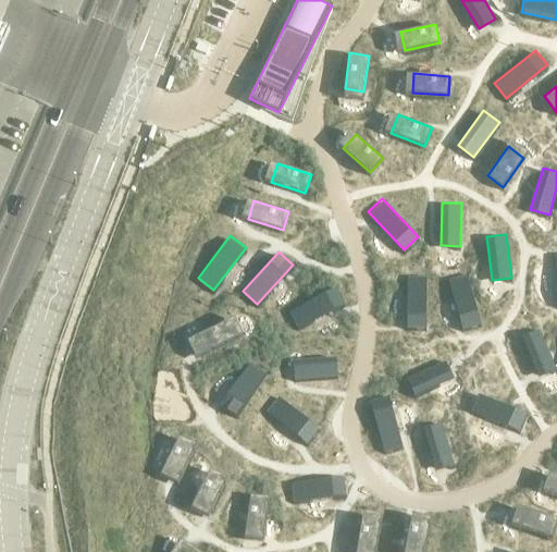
[(481,322),(467,271),(448,277),(462,328),(481,322)]
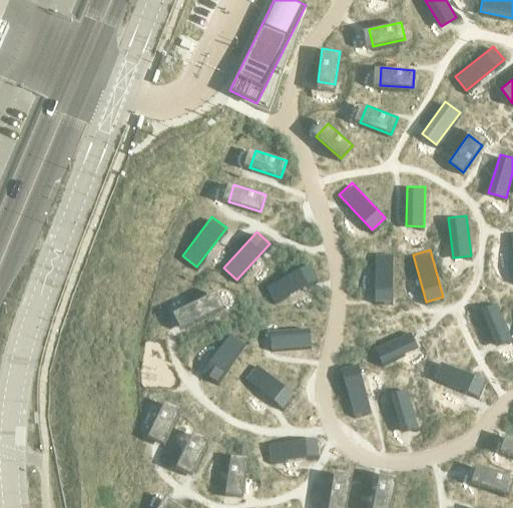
[(374,300),(392,300),(393,251),(375,251),(374,300)]
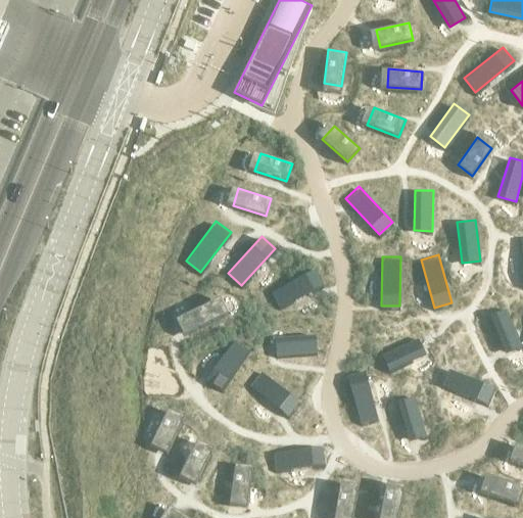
[(279,307),(324,284),(316,268),(271,290),(279,307)]
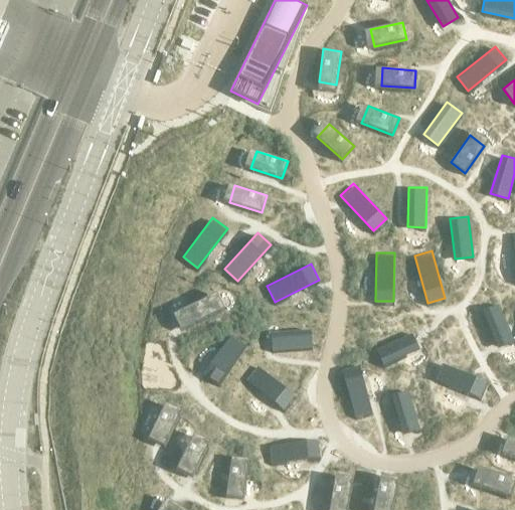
[(224,309),(216,293),(193,304),(179,311),(187,327),(224,309)]
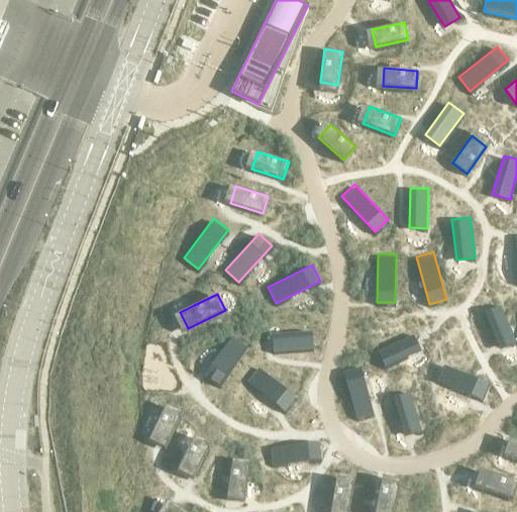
[(500,347),(516,341),(501,304),(484,311),(500,347)]
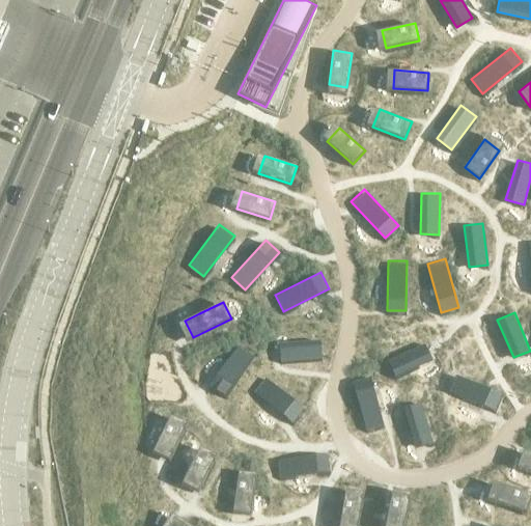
[(280,360),(322,357),(320,338),(279,341),(280,360)]
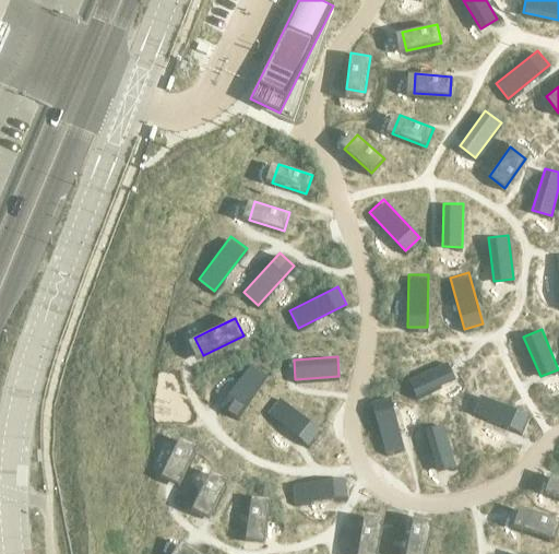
[(447,360),(407,378),(416,396),(455,377),(447,360)]
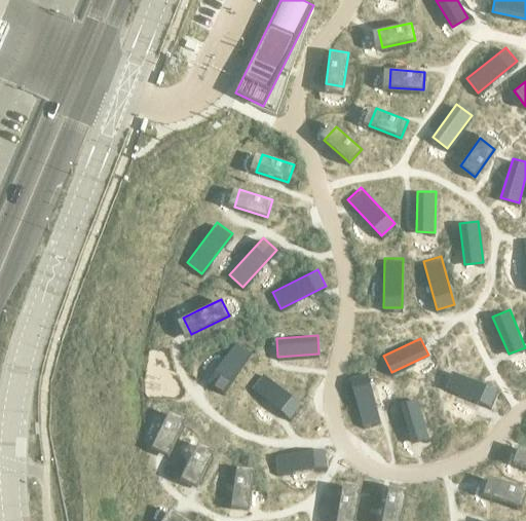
[(235,339),(208,380),(223,391),(251,349),(235,339)]
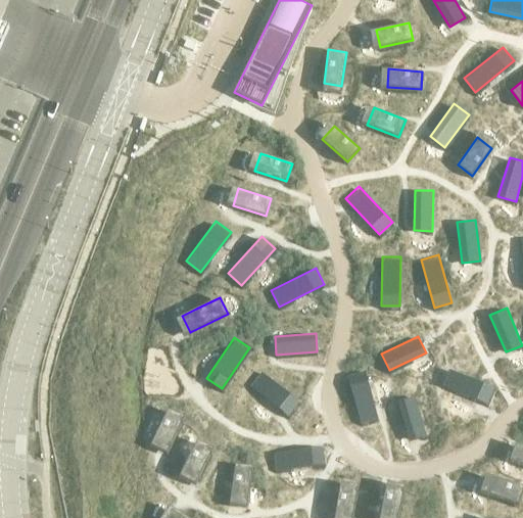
[(441,384),(487,404),(494,386),(448,367),(441,384)]
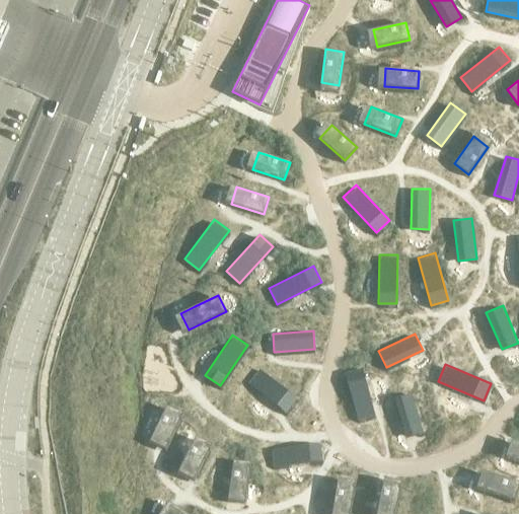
[(247,380),(286,412),(297,397),(260,366),(247,380)]
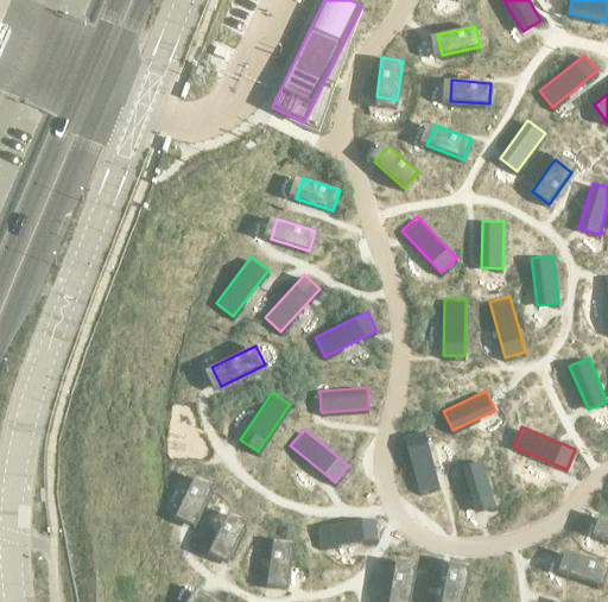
[(424,429),(404,435),(419,490),(439,485),(424,429)]
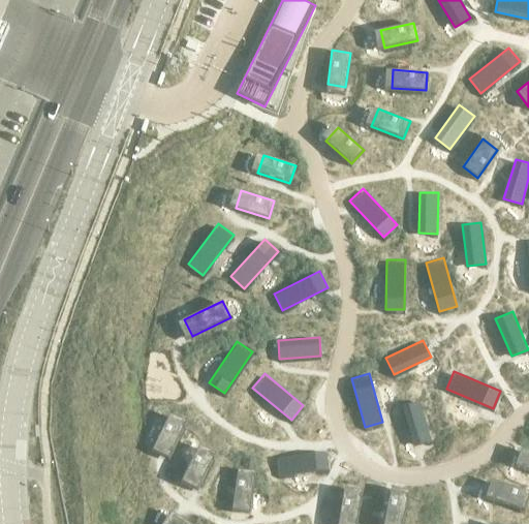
[(419,400),(402,405),(413,444),(431,439),(419,400)]
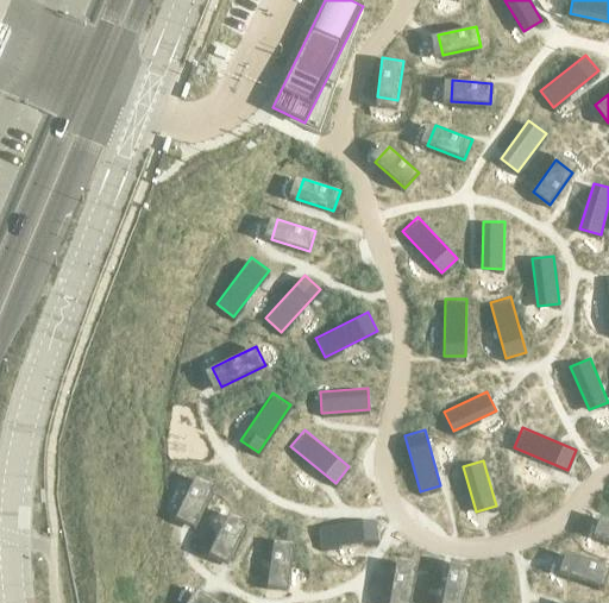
[(215,484),(196,475),(179,510),(198,520),(215,484)]
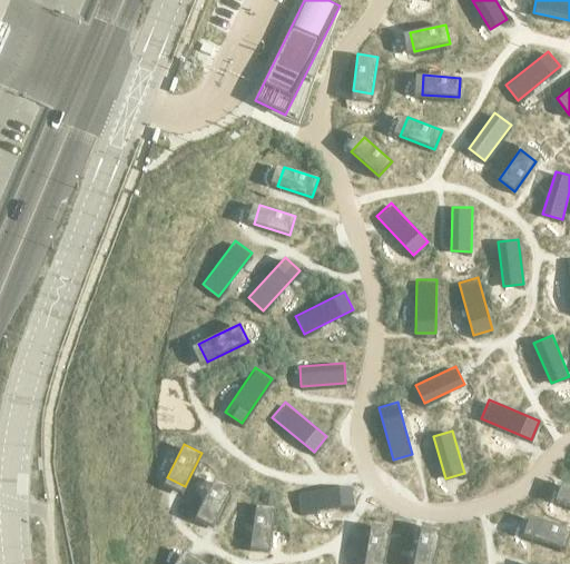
[(215,478),(198,512),(216,520),(233,487),(215,478)]
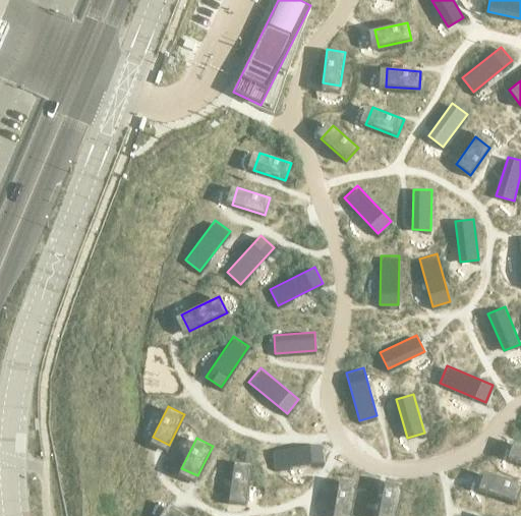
[(274,467),(324,461),(322,443),(272,449),(274,467)]
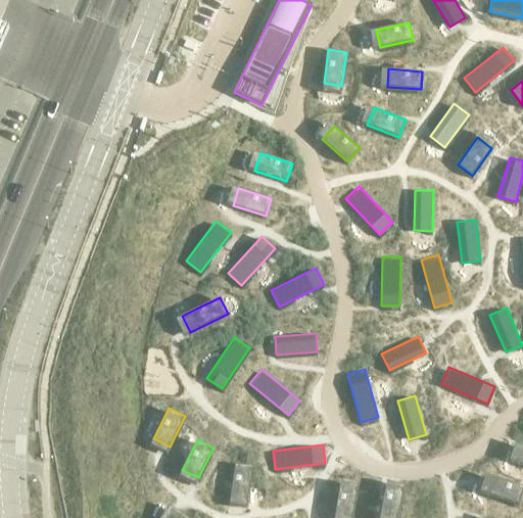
[(252,466),(235,463),(230,497),(248,500),(252,466)]
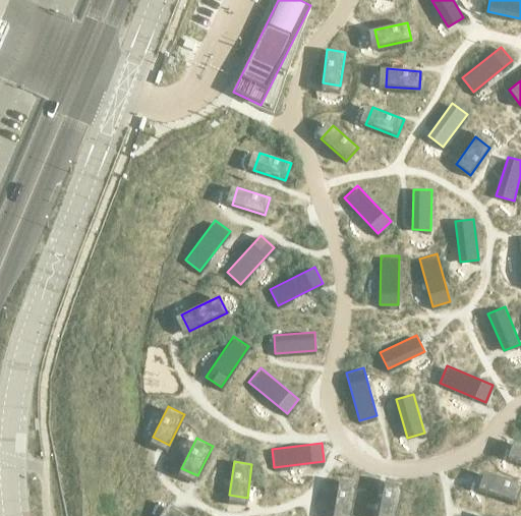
[(520,488),(520,484),(490,474),(484,492),(516,502),(520,488)]
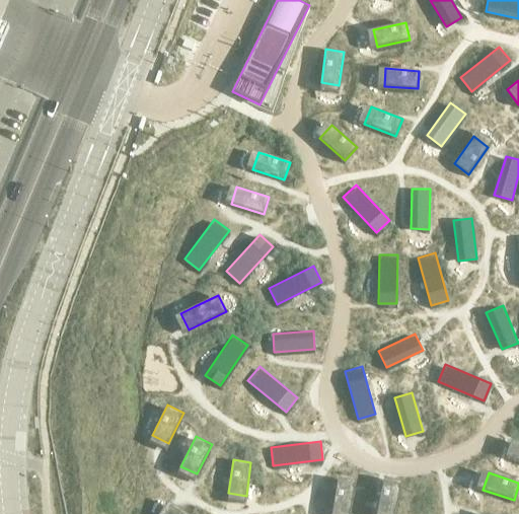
[(394,513),(401,482),(383,478),(377,511),(392,513),(394,513)]
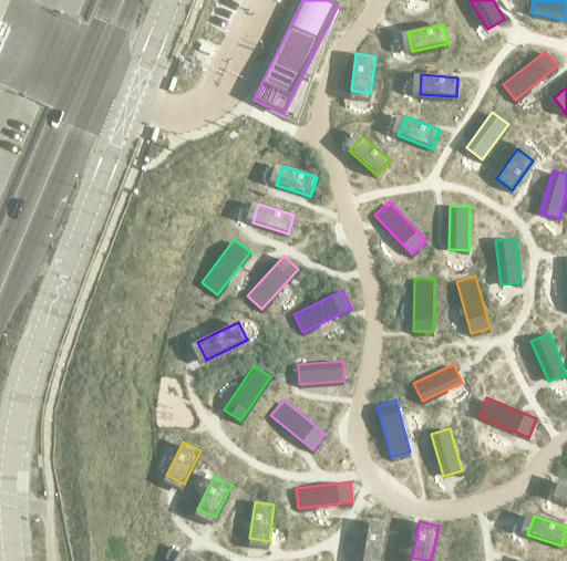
[(369,522),(362,558),(380,560),(381,560),(388,526),(369,522)]
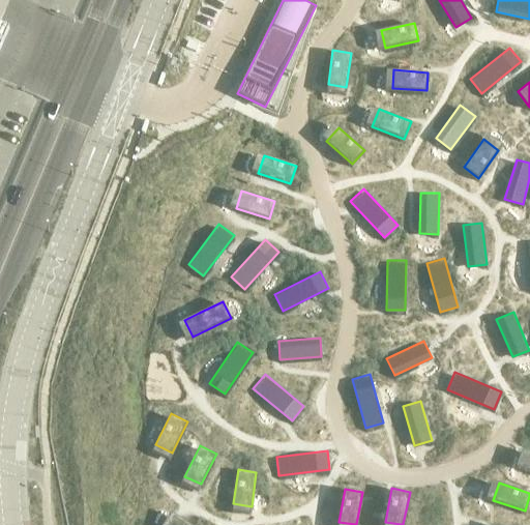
[(192,524),(177,516),(170,524),(192,524)]
